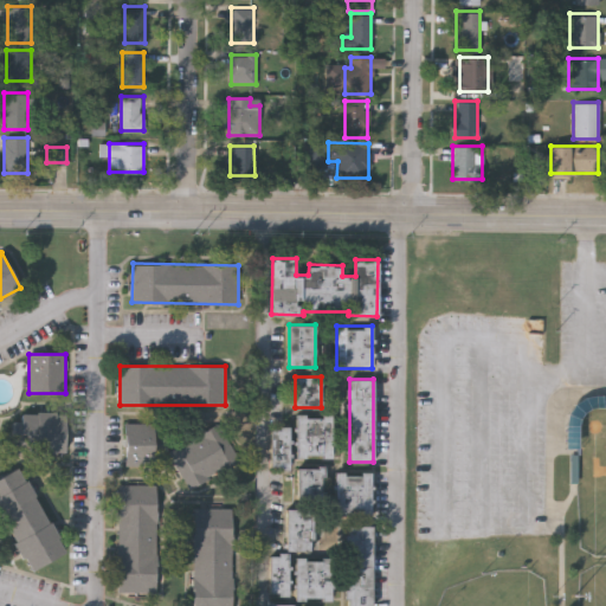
[(11,420),(10,452),(64,455),(65,413),(23,412),(21,420),(11,420)]
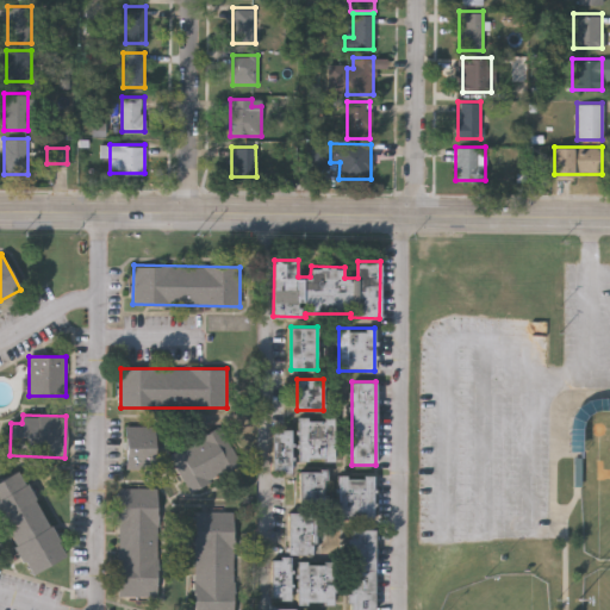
[(334,460),(299,460),(299,418),(334,418),(334,460)]
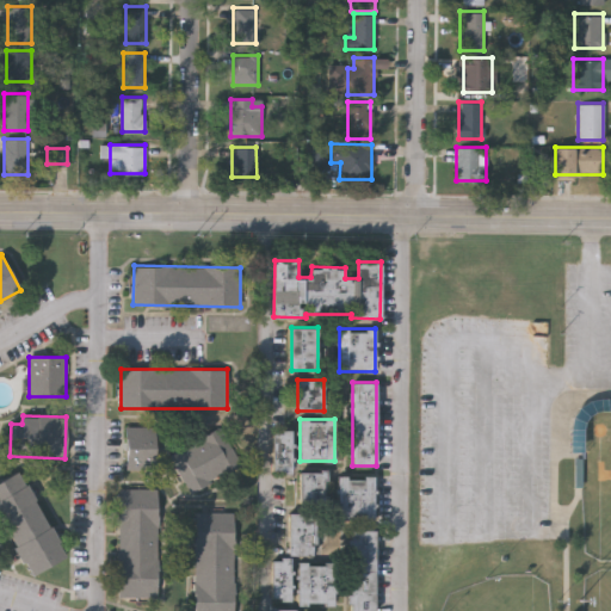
[(150,470),(127,470),(127,426),(150,426),(150,470)]
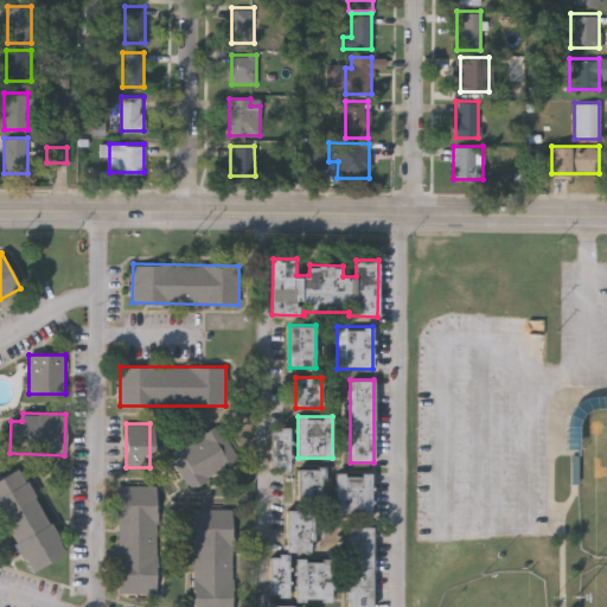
[(168,453),(189,491),(240,462),(219,425),(168,453)]
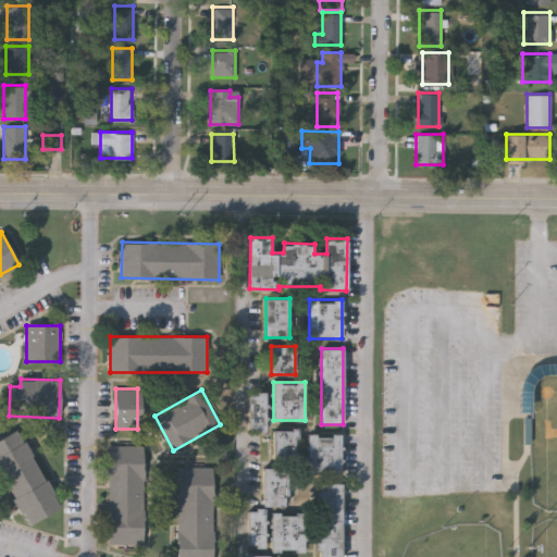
[(250,430),(250,393),(265,393),(265,430),(250,430)]
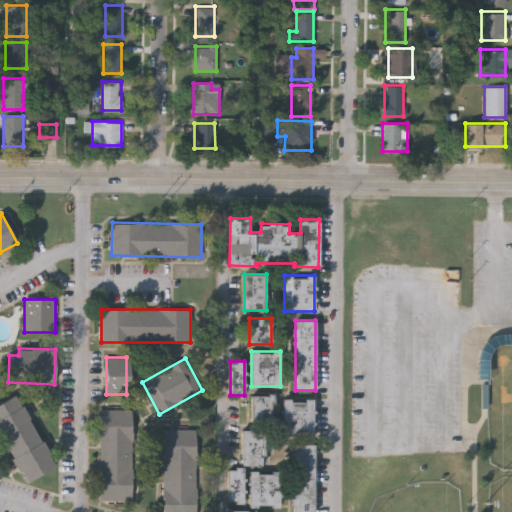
[(0,402),(0,435),(26,482),(56,465),(16,394),(0,402)]
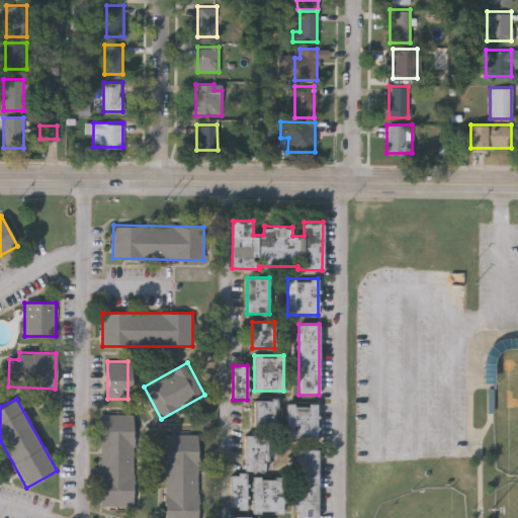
[(255,399),(277,399),(277,425),(255,425),(255,399)]
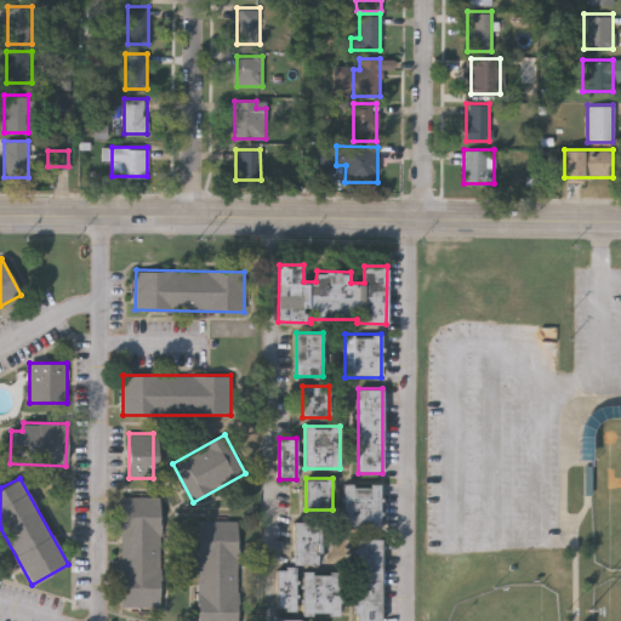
[(381,483),(381,528),(343,528),(343,483),(381,483)]
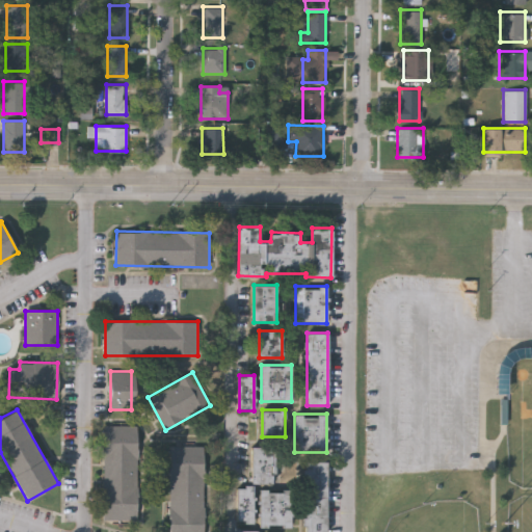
[(103,520),(137,520),(137,425),(103,425),(103,520)]
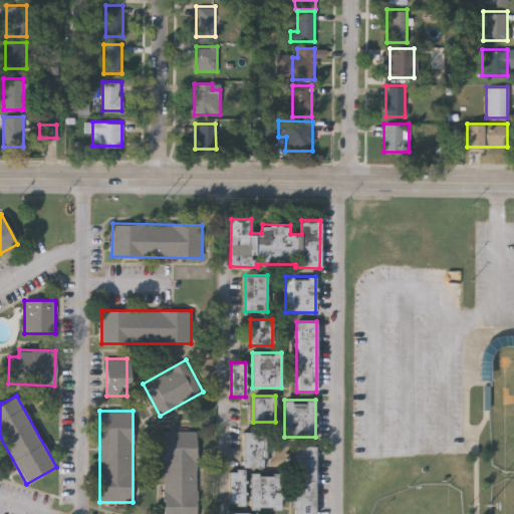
[(164,513),(196,513),(197,431),(165,431),(164,513)]
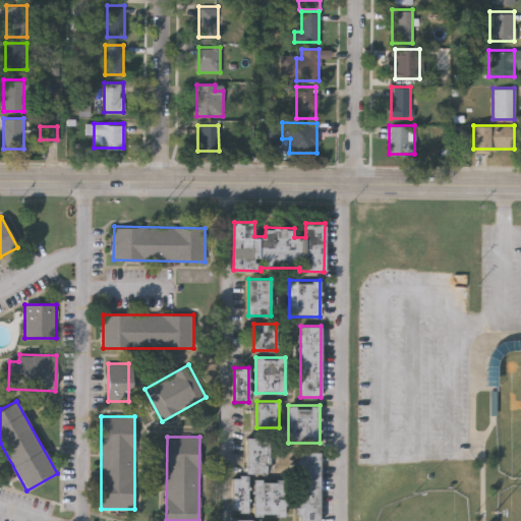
[(269,472),(247,472),(247,437),(269,437),(269,472)]
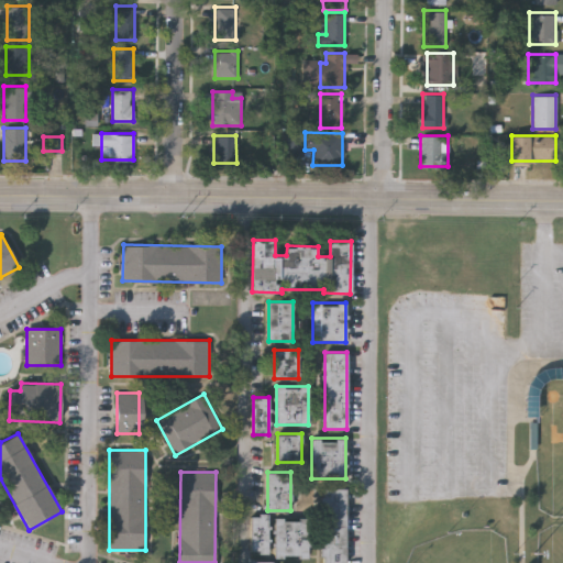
[(346,562),(322,562),(322,488),(346,488),(346,562)]
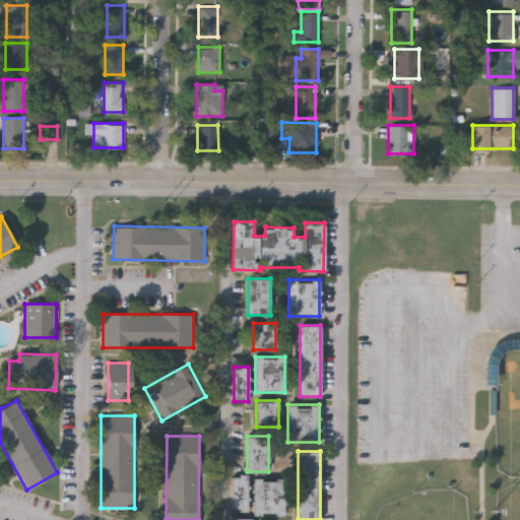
[(248,511),(233,511),(233,475),(248,475),(248,511)]
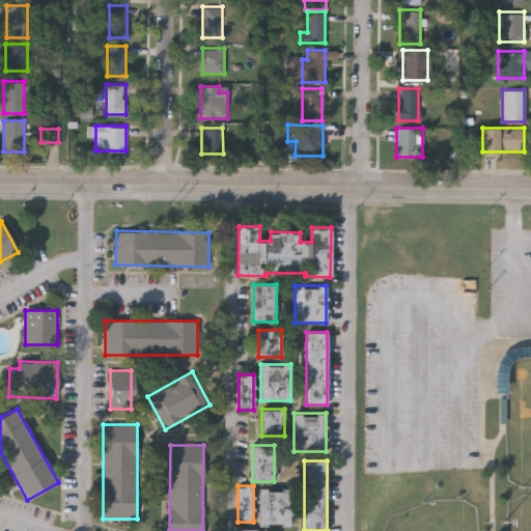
[(290,488),(290,525),(259,525),(259,488),(290,488)]
